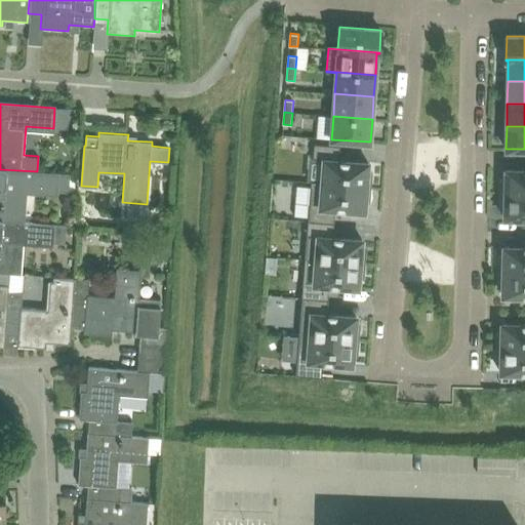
[(323,159),(321,183),(312,182),(312,183),(371,187),(372,172),(367,172),(368,162),(338,160),(339,146),(314,144),(313,159),(323,159)]
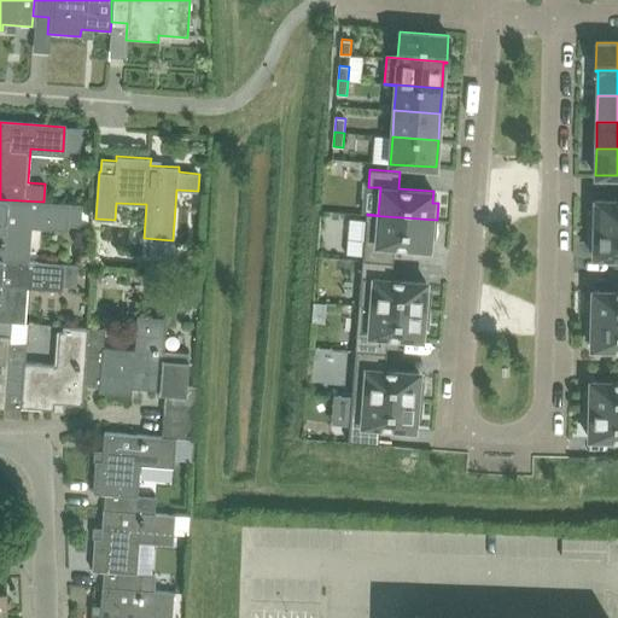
[(81,204),(44,202),(0,199),(0,260),(23,261),(25,228),(65,231),(66,226),(80,227),(81,204)]
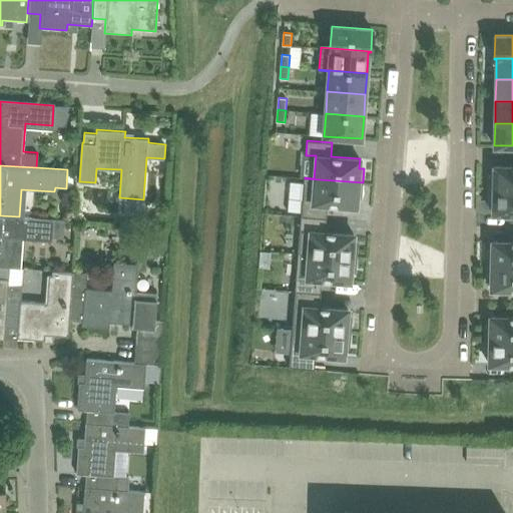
[(489,174),(489,189),(512,189),(512,165),(494,165),(494,174),(489,174)]
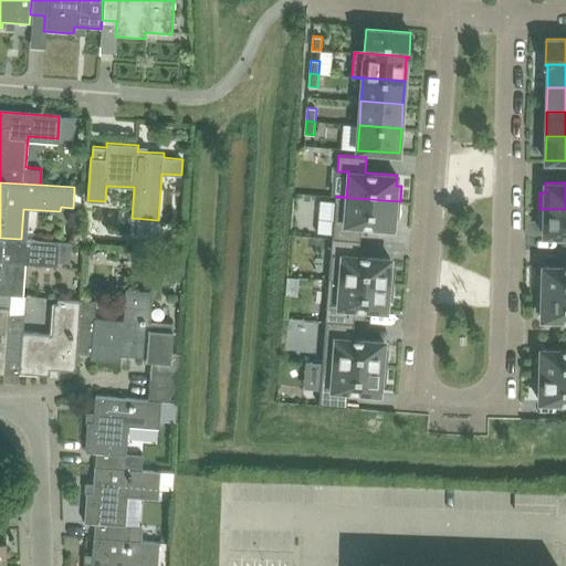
[(399,218),(400,201),(336,197),(333,238),(360,240),(362,224),(392,228),(394,217),(399,218)]
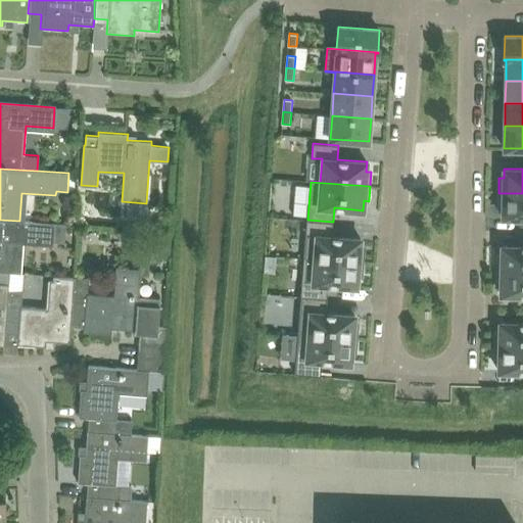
[(522,193),(498,193),(497,207),(503,207),(503,217),(522,217),(522,193)]
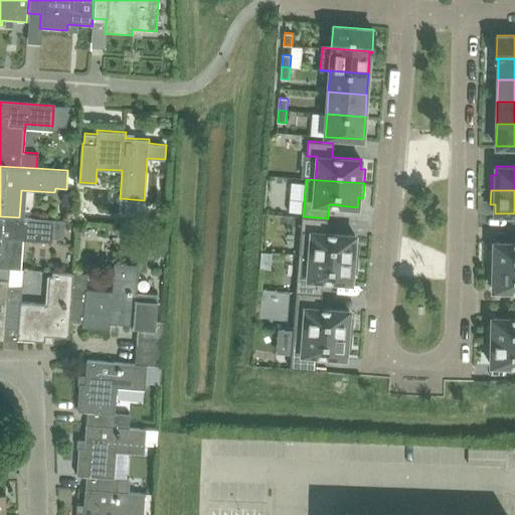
[(51,242),(51,237),(62,238),(64,220),(19,217),(0,216),(0,268),(15,270),(17,239),(51,242)]
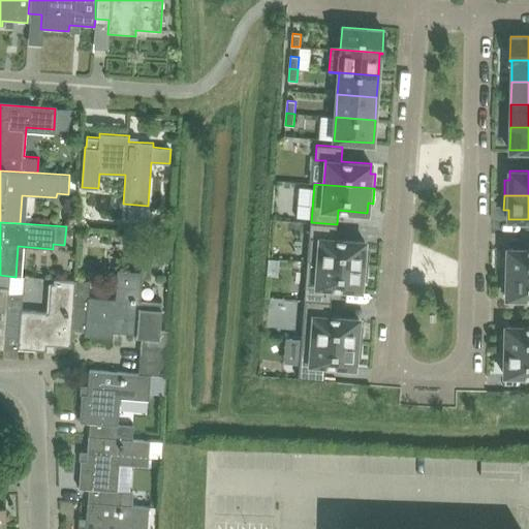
[(311,222),(308,261),(368,266),(370,251),(365,251),(366,241),(336,239),(337,224),(311,222)]
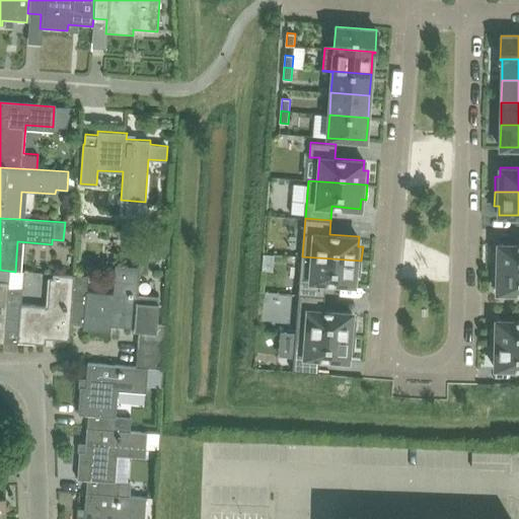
[(518,243),(498,243),(498,253),(493,253),(493,268),(518,268),(518,243)]
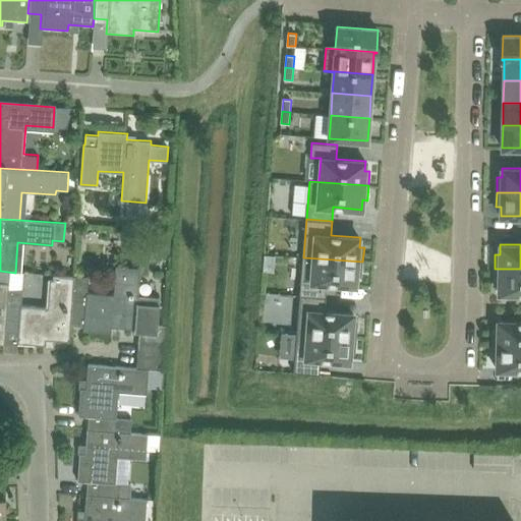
[(361,276),(362,262),(303,257),(300,295),(326,297),(327,283),(356,285),(357,276),(361,276)]
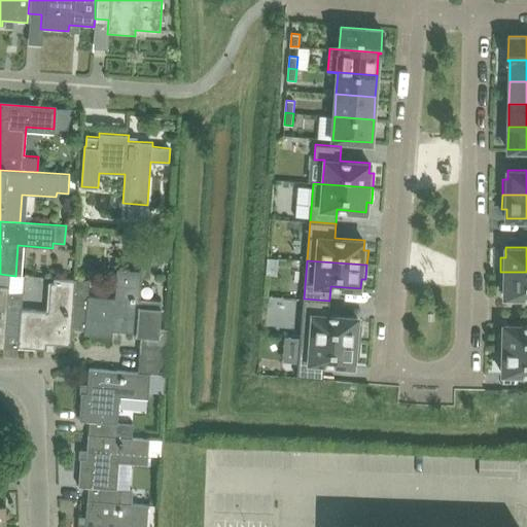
[(161,301),(137,299),(139,271),(119,270),(117,297),(88,295),(89,281),(74,280),(70,328),(83,329),(82,336),(110,337),(111,330),(134,332),(134,336),(139,336),(137,374),(149,375),(149,374),(164,375),(169,329),(159,328),(161,301)]
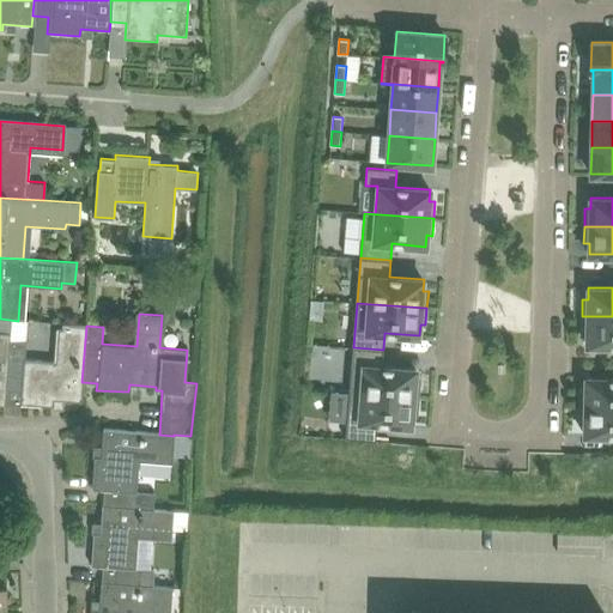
[(612,316),(582,316),(581,333),(587,333),(587,345),(612,345),(612,316)]
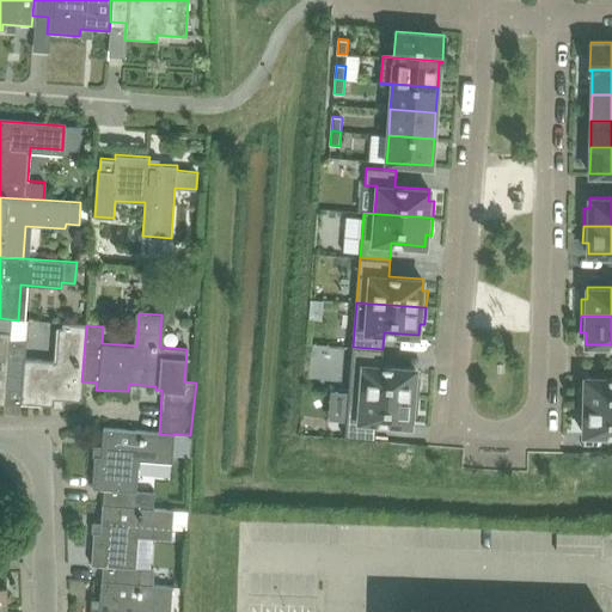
[(80,402),(81,381),(86,325),(62,323),(59,360),(24,357),(25,341),(8,340),(4,386),(19,387),(18,404),(50,407),(51,399),(80,402)]
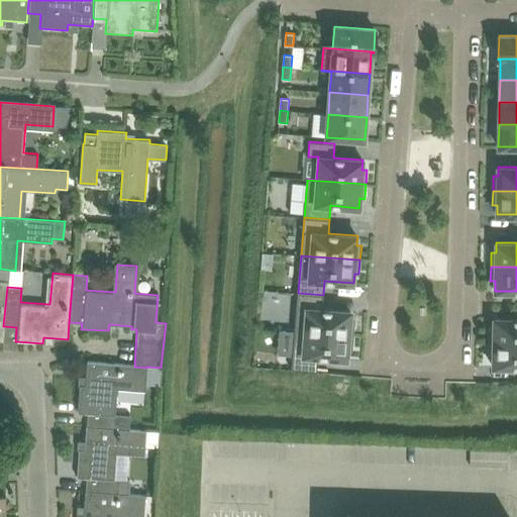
[(322,309),(323,295),(298,293),(295,330),(353,335),(354,321),(350,321),(350,311),(322,309)]
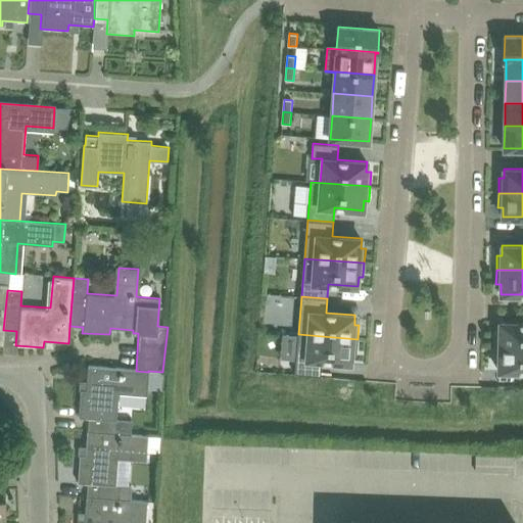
[(522,346),(522,322),(500,322),(500,332),(494,332),(494,346),(522,346)]
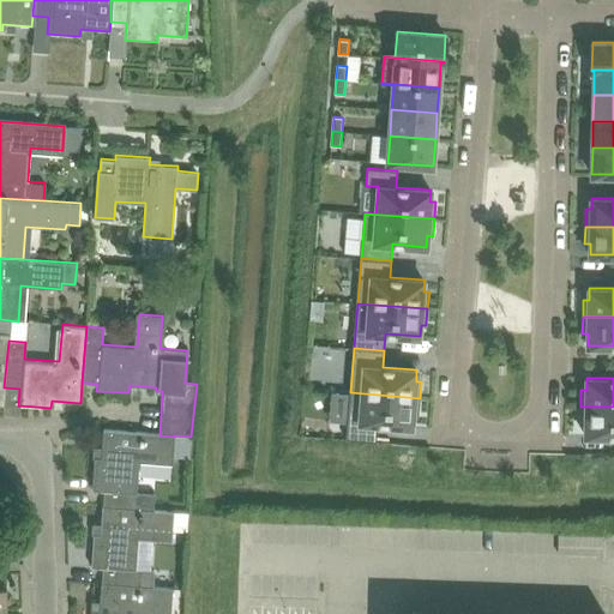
[(419,415),(420,398),(350,392),(347,439),(377,441),(378,423),(413,427),(413,415),(419,415)]
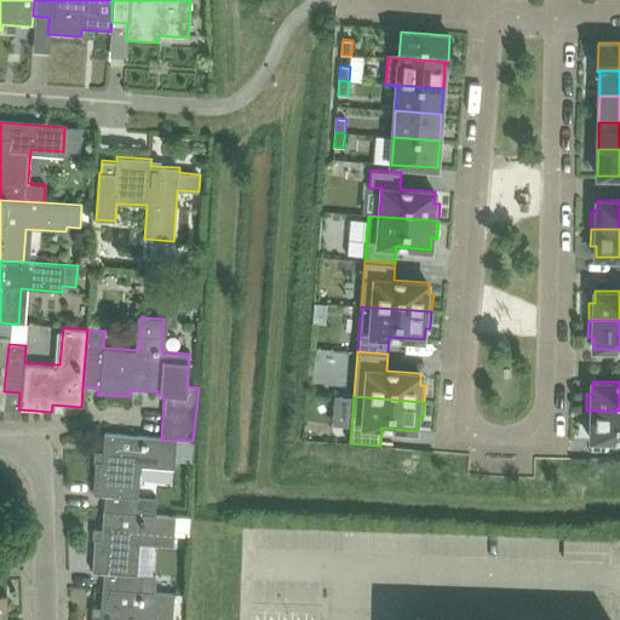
[(619,411),(586,411),(585,428),(591,428),(591,440),(619,440),(619,411)]
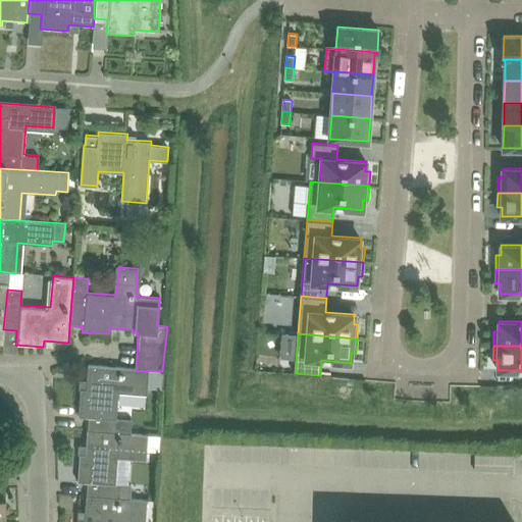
[(79,390),(76,418),(88,418),(87,431),(129,433),(131,419),(116,418),(117,393),(118,388),(147,390),(148,371),(136,370),(87,366),(85,390),(79,390)]
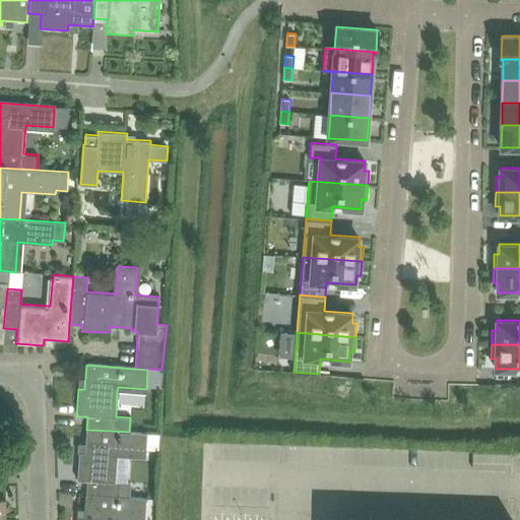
[(78,453),(76,480),(90,481),(89,495),(126,498),(126,496),(127,482),(112,480),(114,451),(145,453),(147,434),(129,432),(86,430),(84,454),(78,453)]
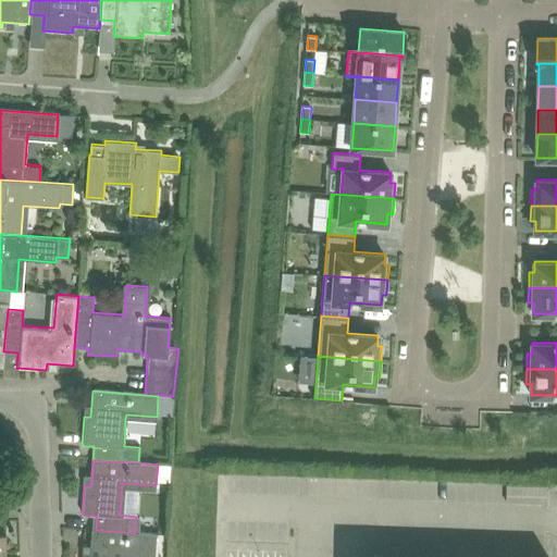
[(155,533),(135,531),(135,533),(96,530),(91,530),(89,555),(83,555),(83,556),(119,556),(120,554),(153,556),(155,533)]
